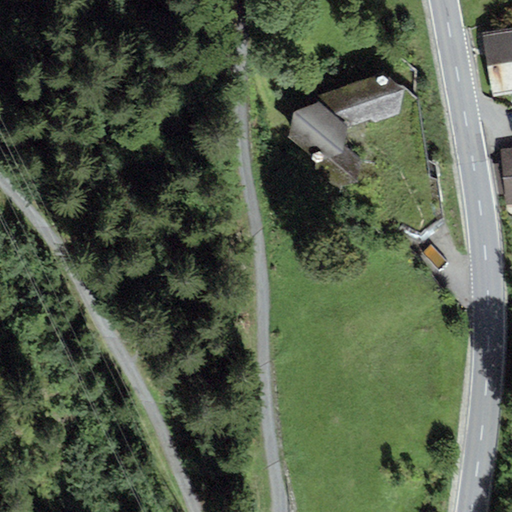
[(511,28),(481,33),(492,97),(511,94),(511,28)]
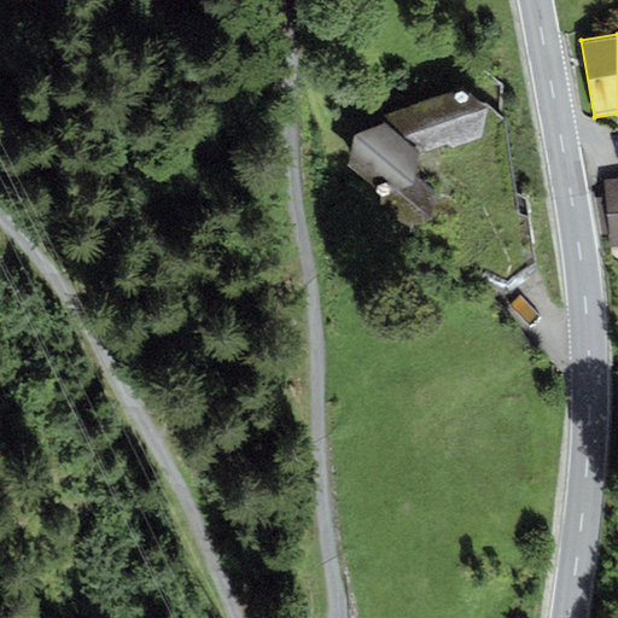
[(462,91),(378,117),(384,123),(354,135),(348,165),(382,196),(380,200),(410,226),(432,213),(433,192),(414,176),(420,152),(447,145),(450,149),(472,141),(481,139),(488,109),(462,91)]
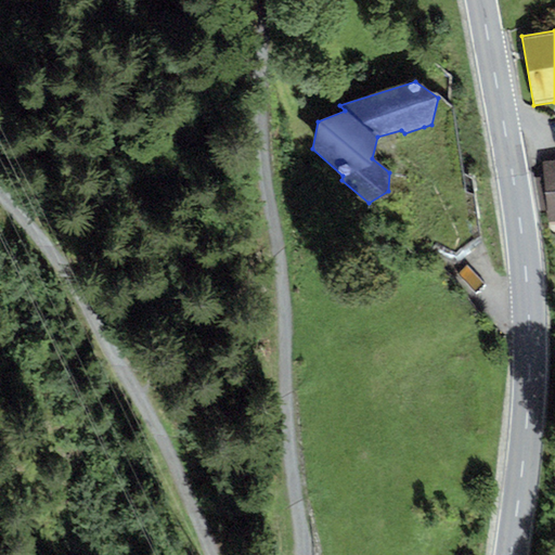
[(554,160),(542,162),(544,177),(546,210),(547,222),(554,221),(554,160)]
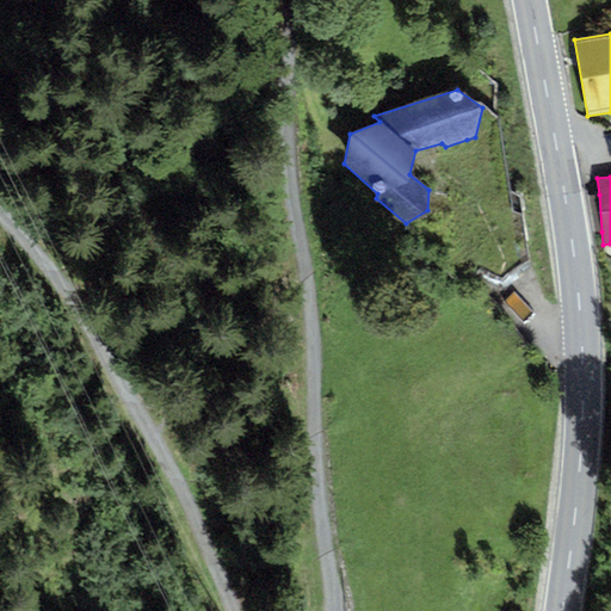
[(591,233),(602,232),(599,195),(586,196),(591,233)]
